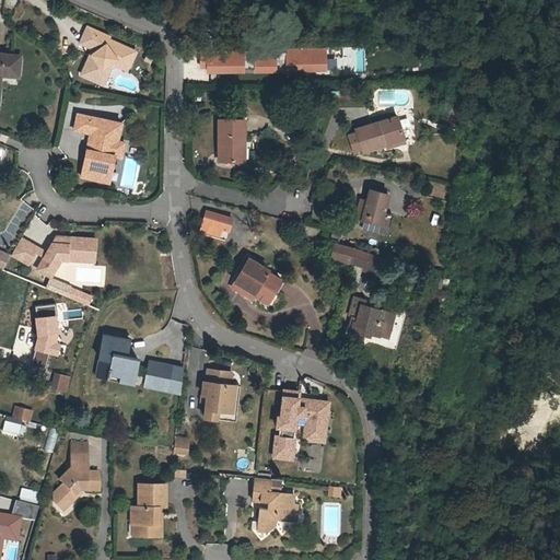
[(94,47),(98,49),(93,53),(92,51),(83,73),(98,80),(104,68),(117,57),(119,59),(130,65),(137,49),(111,37),(112,35),(89,24),(82,41),(94,47)]
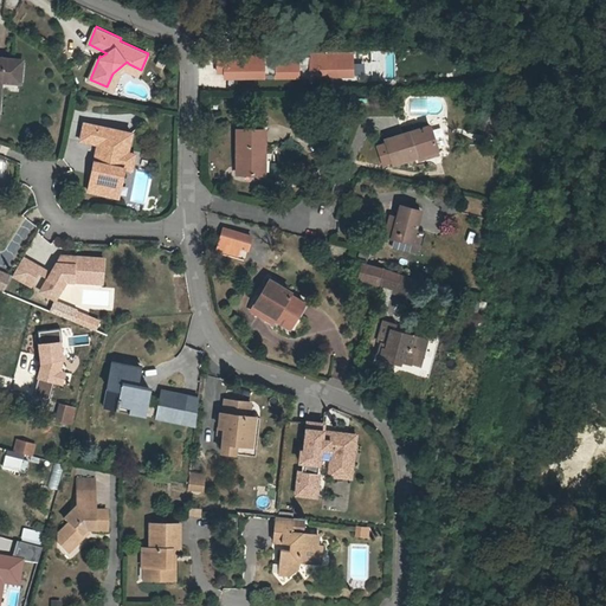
[(394,78),(394,51),(373,50),(373,64),(355,64),(355,70),(376,70),(376,78),(394,78)]
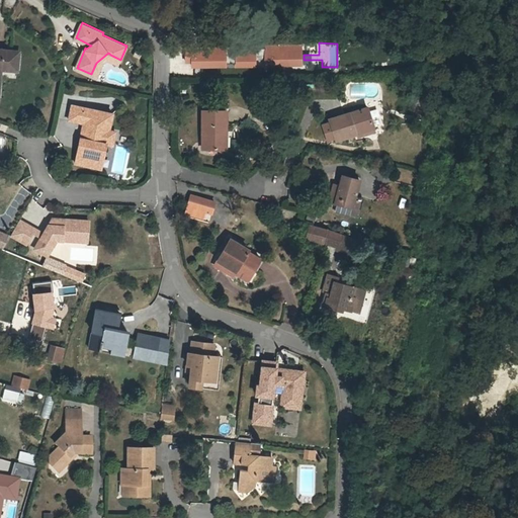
[(303,65),(303,44),(234,46),(235,66),(261,66),(303,65)]
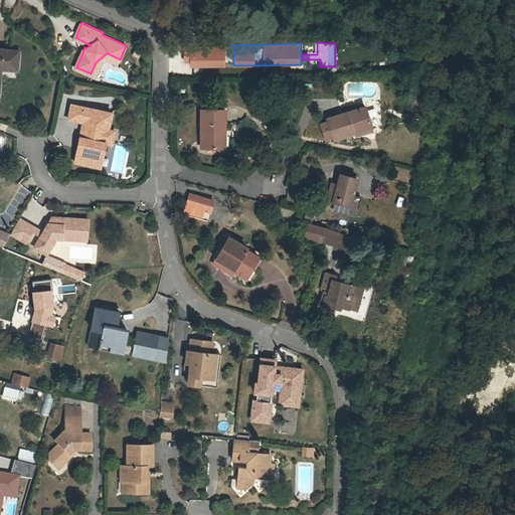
[(183,44),(183,64),(224,63),(224,44),(183,44)]
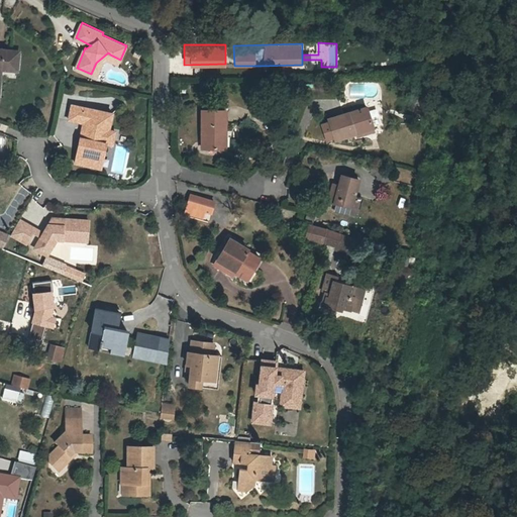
[(18,53),(0,50),(0,82),(1,69),(17,70),(18,53)]
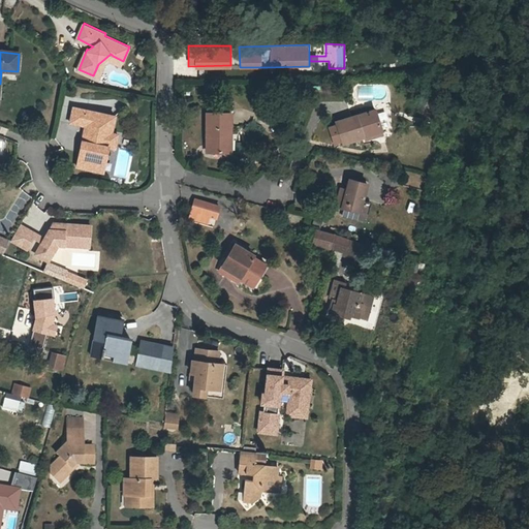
[(93,75),(99,78),(106,62),(111,59),(121,64),(123,61),(113,56),(111,54),(98,64),(93,75)]
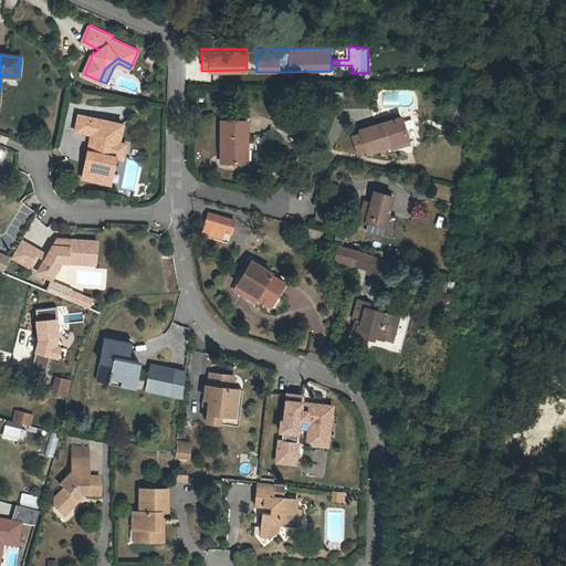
[(92,134),(92,138),(94,139),(93,144),(90,146),(83,178),(102,182),(104,168),(111,169),(113,155),(117,156),(124,158),(127,143),(121,142),(124,123),(80,114),(76,130),(92,134)]
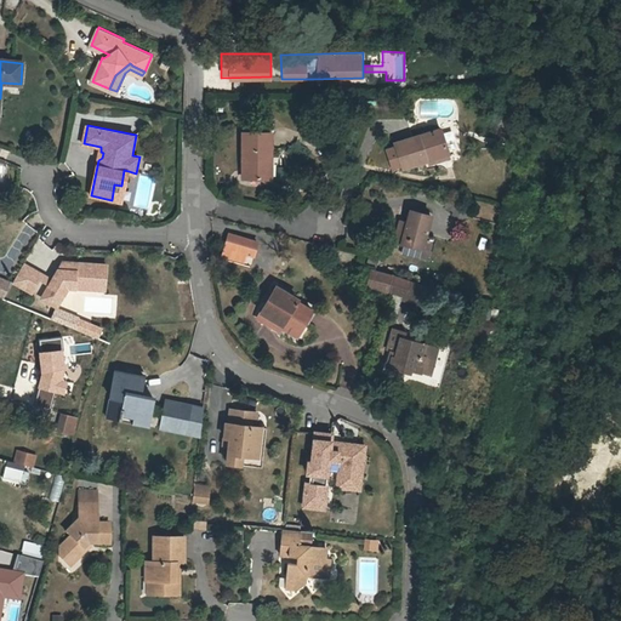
[(387,151),(391,166),(400,164),(402,170),(448,158),(442,134),(396,146),(396,149),(387,151)]
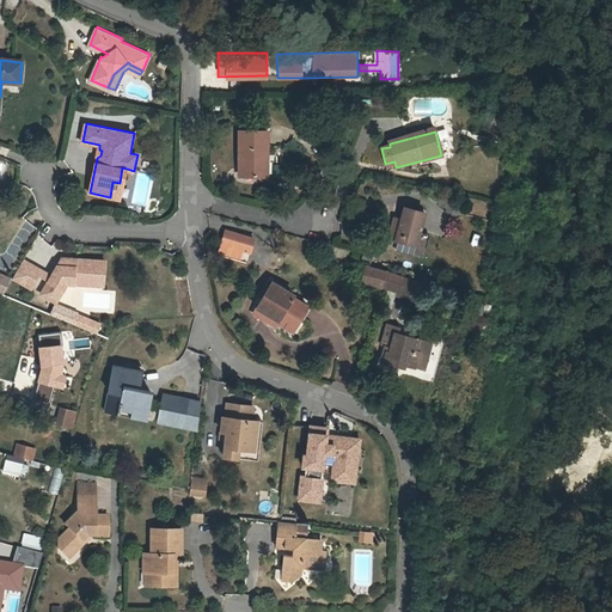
[(267,135),(249,134),(238,134),(237,179),(261,182),(262,159),(268,159),(269,135),(267,135)]
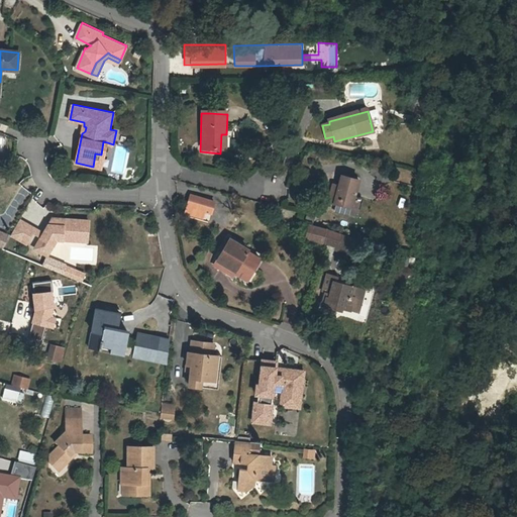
[(95,153),(93,167),(102,168),(107,142),(103,141),(101,154),(95,153)]
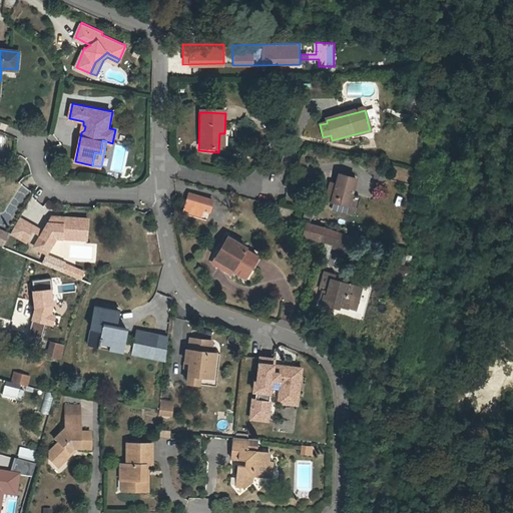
[(327,205),(335,206),(333,214),(347,216),(349,208),(351,209),(357,181),(341,178),(338,191),(331,190),(327,205)]
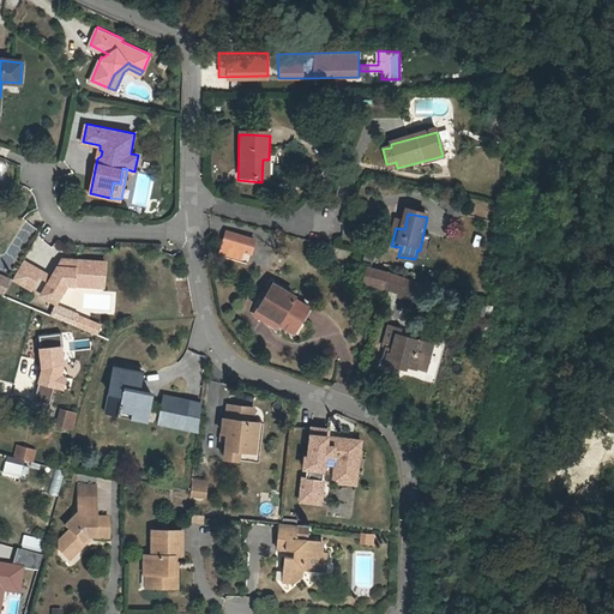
[(230,236),(227,250),(246,256),(252,258),(257,244),(230,236)]
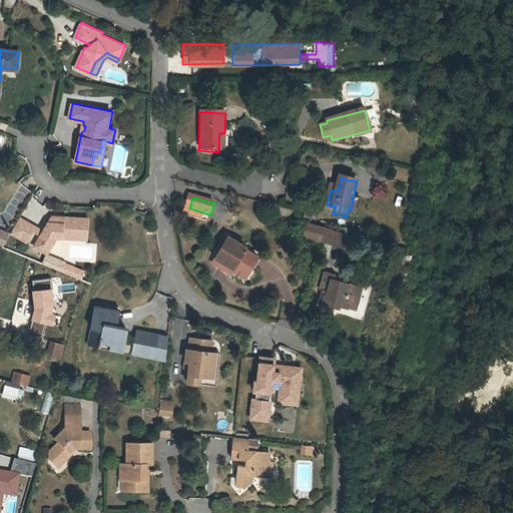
[(205,213),(189,208),(186,217),(203,222),(205,213)]
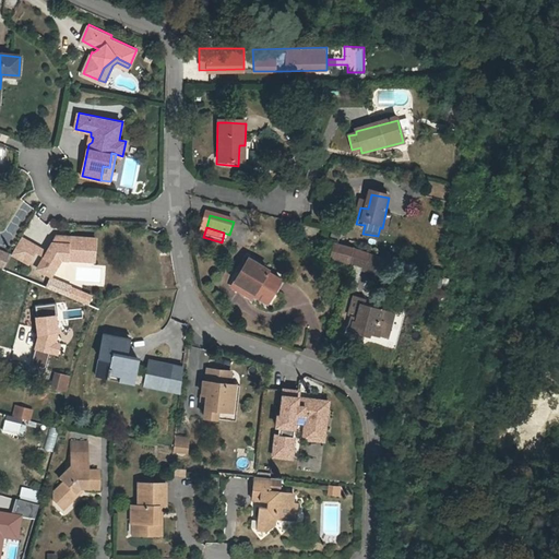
[(69,240),(55,240),(48,252),(45,258),(38,269),(51,276),(62,259),(95,261),(97,238),(69,237),(69,240)]
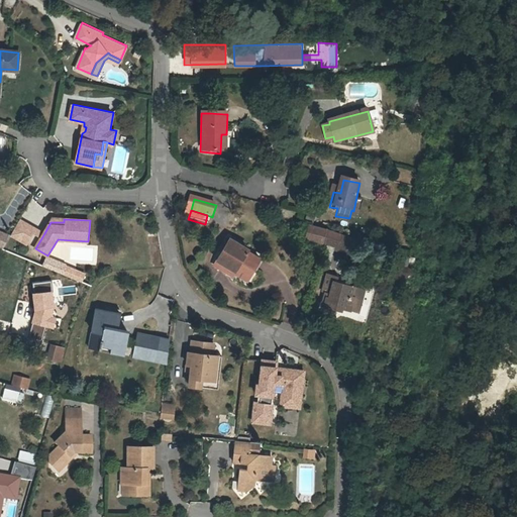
[(20,220),(11,235),(26,244),(33,233),(35,229),(20,220)]
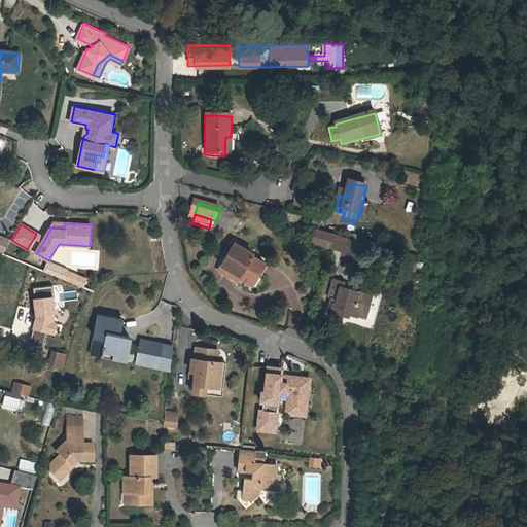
[(11,239),(0,234),(0,252),(4,254),(11,239)]
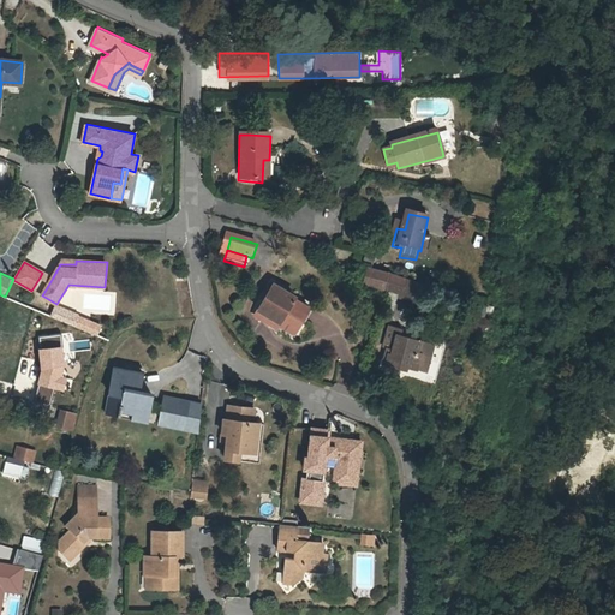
[(53,278),(42,273),(40,278),(49,284),(53,278)]
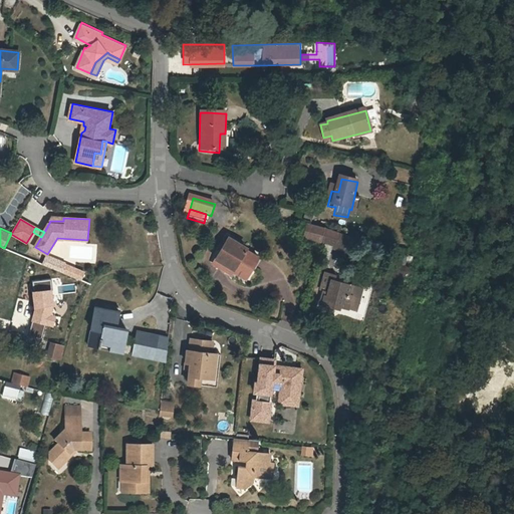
[(302,230),(298,243),(298,244),(313,247),(313,246),(345,257),(350,244),(321,234),(302,230)]
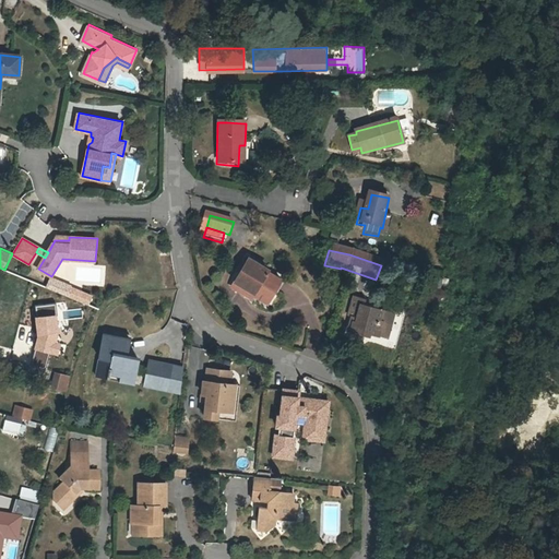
[(245,259),(232,281),(249,292),(248,295),(262,302),(275,281),(262,273),(264,269),(245,259)]
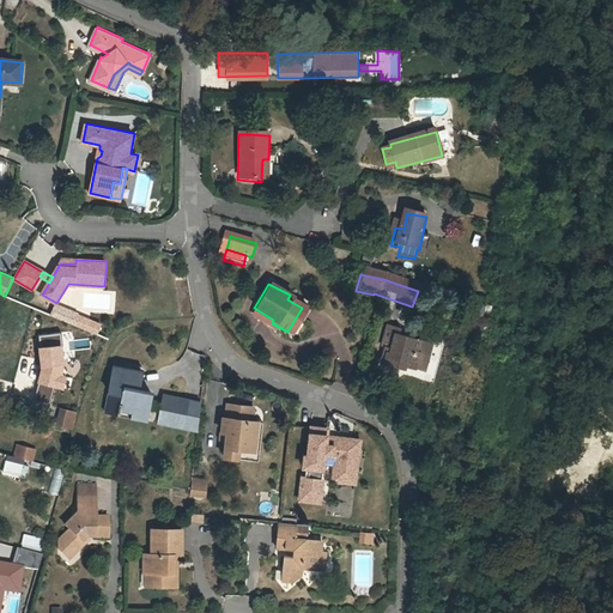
[(269,326),(272,323),(273,320),(254,308),(250,314),(269,326)]
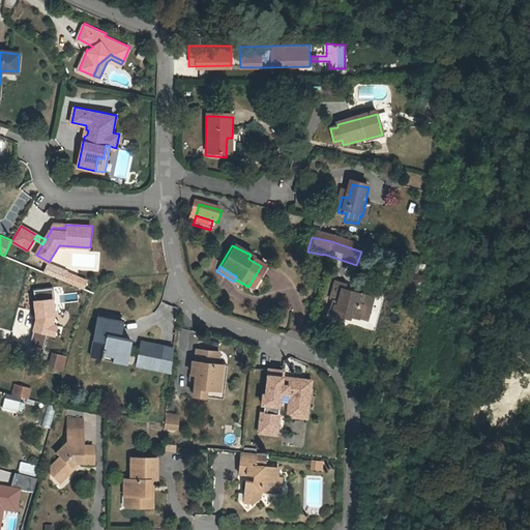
[(87,281),(66,272),(63,282),(84,290),(87,281)]
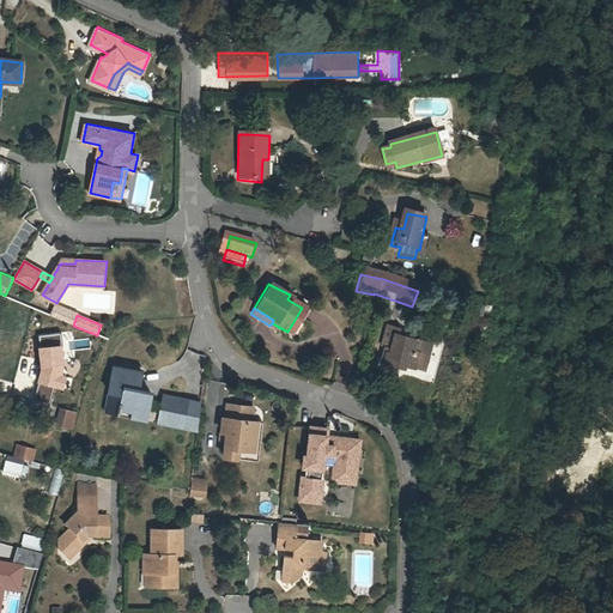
[(412,349),(414,339),(395,334),(396,328),(383,325),(377,346),(383,347),(380,363),(399,368),(400,363),(412,366),(417,350),(412,349)]
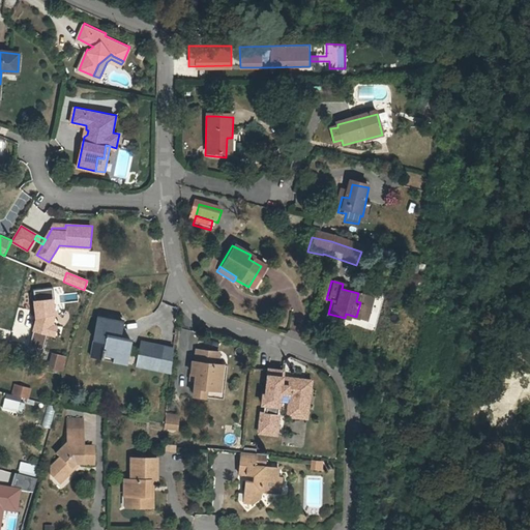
[(365,295),(358,293),(356,301),(360,302),(363,303),(365,295)]
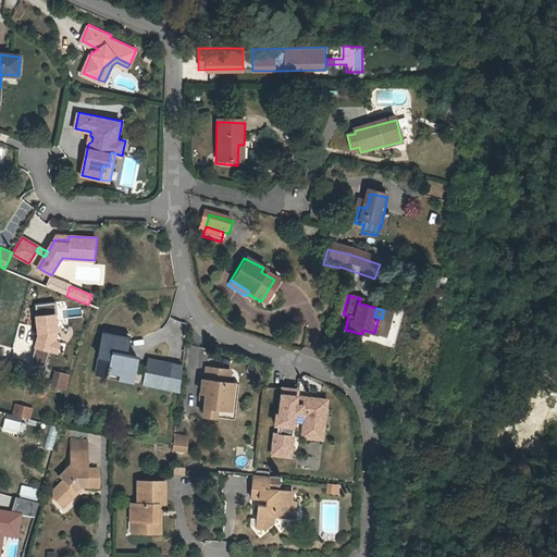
[(59,311),(37,314),(39,331),(36,346),(60,353),(63,338),(59,311)]
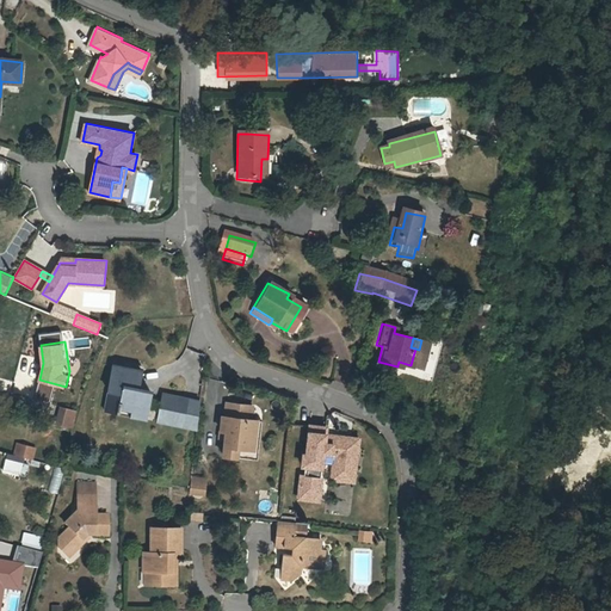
[(134,343),(133,356),(142,356),(143,344),(134,343)]
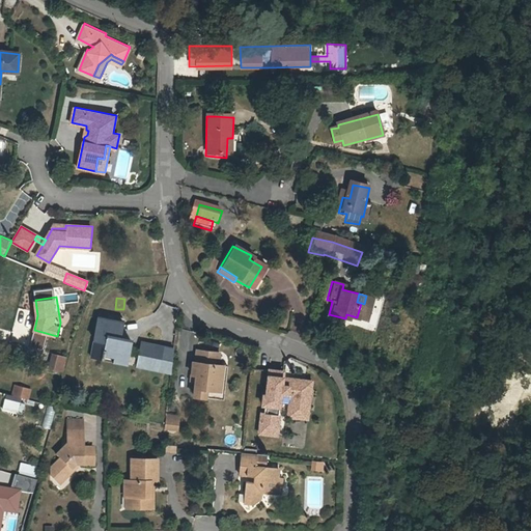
[(120,318),(95,313),(87,353),(124,361),(129,337),(117,335),(120,318)]
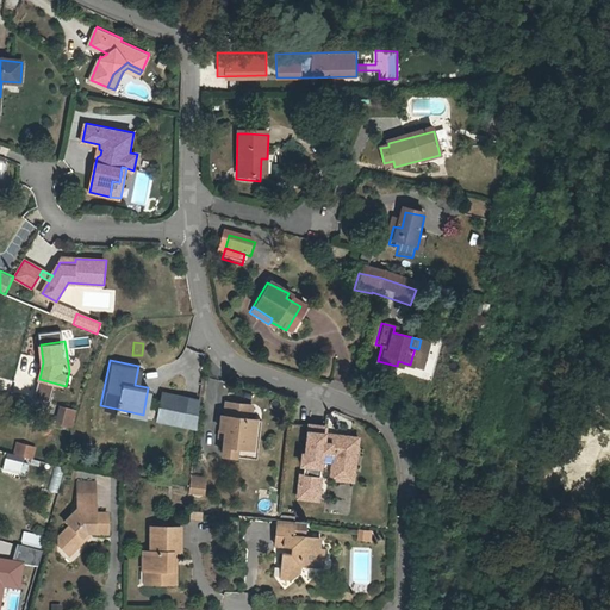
[(157,392),(154,416),(193,423),(198,399),(157,392)]
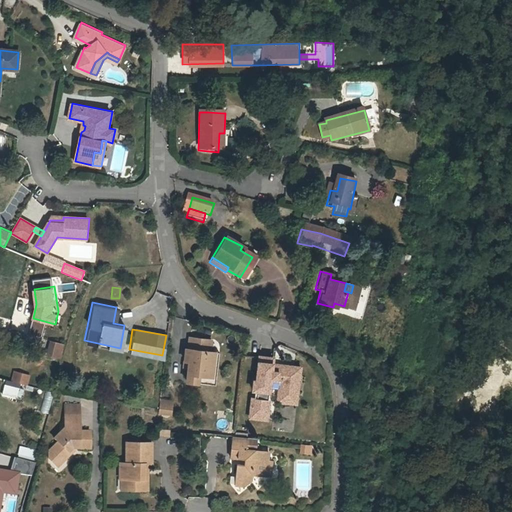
[(209,374),(212,350),(213,340),(190,337),(188,347),(185,346),(183,358),(187,359),(186,365),(184,380),(195,381),(197,373),(209,374)]
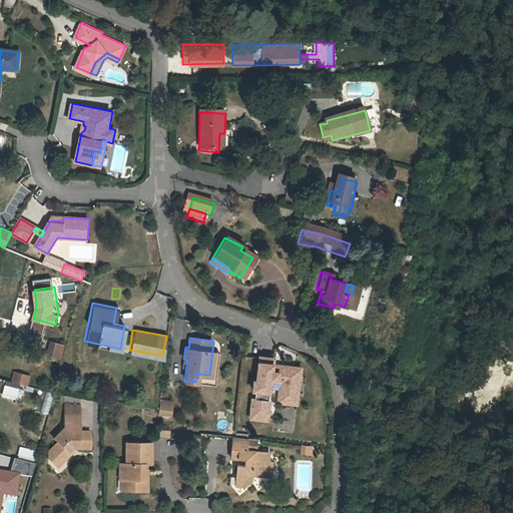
[(65,349),(54,344),(49,356),(61,360),(65,349)]
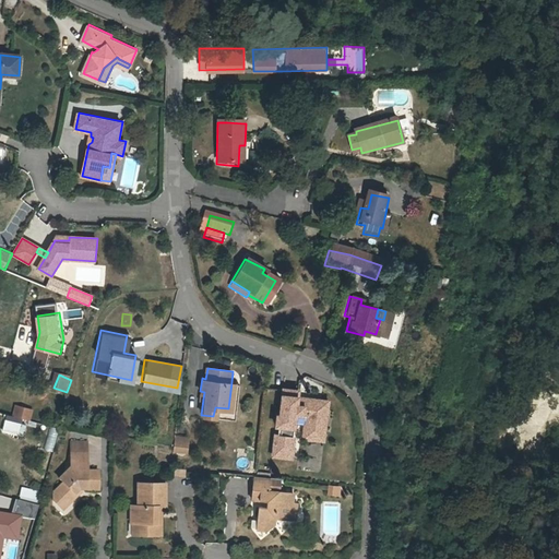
[(237,382),(232,382),(228,408),(215,407),(213,416),(233,418),(237,382)]
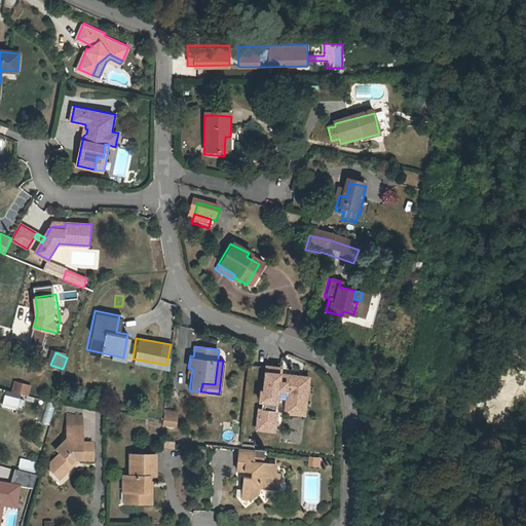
[(303,387),(305,377),(278,374),(279,368),(265,366),(262,391),(260,390),(258,401),(261,401),(260,409),(258,408),(255,427),(272,429),(275,398),(285,399),(285,404),(304,406),(306,388),(303,387)]
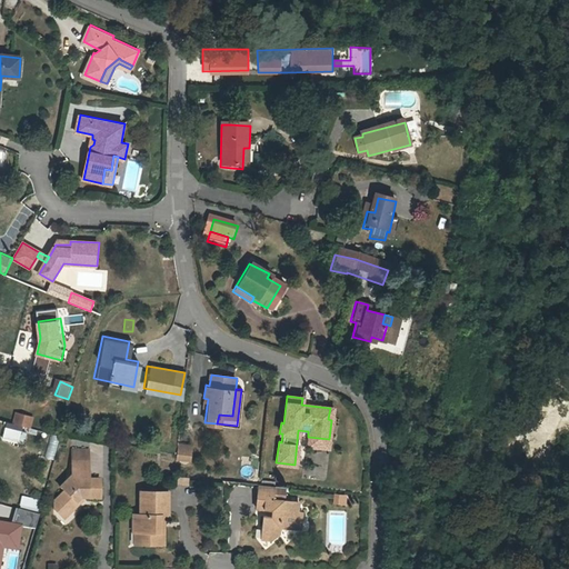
[(11,421),(30,427),(35,416),(15,410),(11,421)]
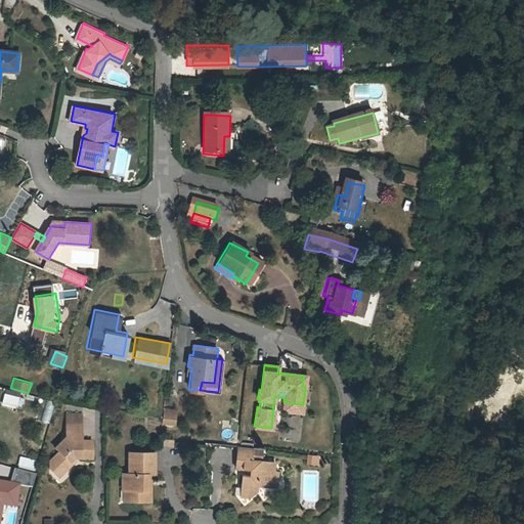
[(4,393),(2,405),(22,408),(24,396),(4,393)]
